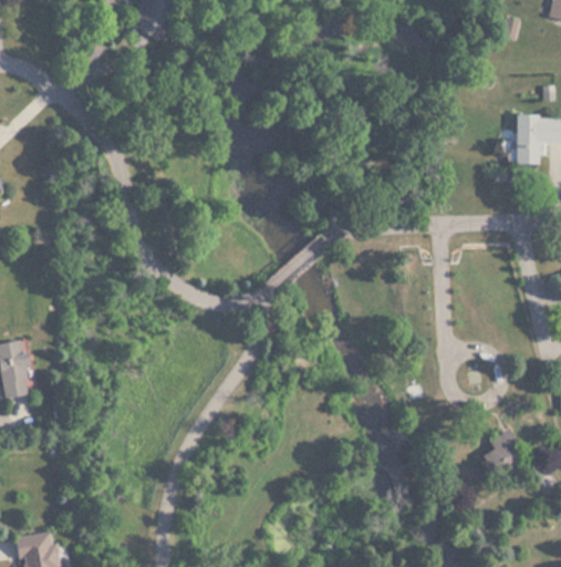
[(144,0),(136,33),(165,39),(173,0),(144,0)]
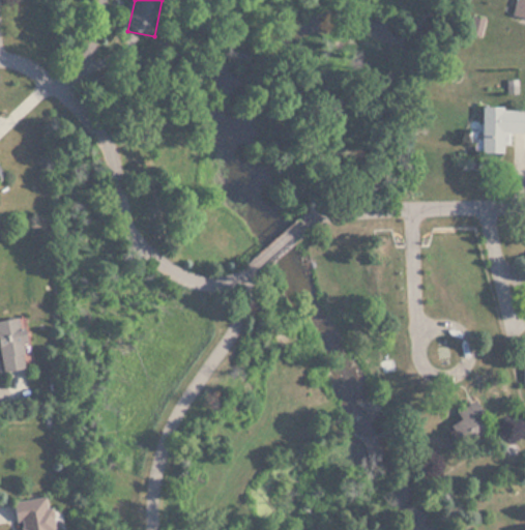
[(524,0),(519,0),(516,18),(524,19),(524,0)]
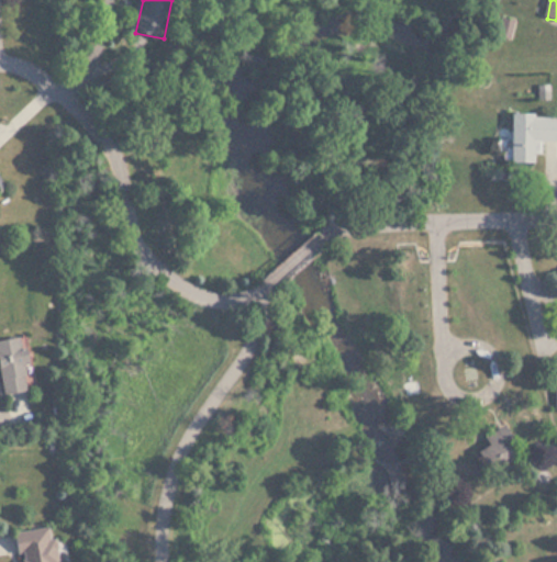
[(500,36),(513,38),(516,22),(503,19),(500,36)]
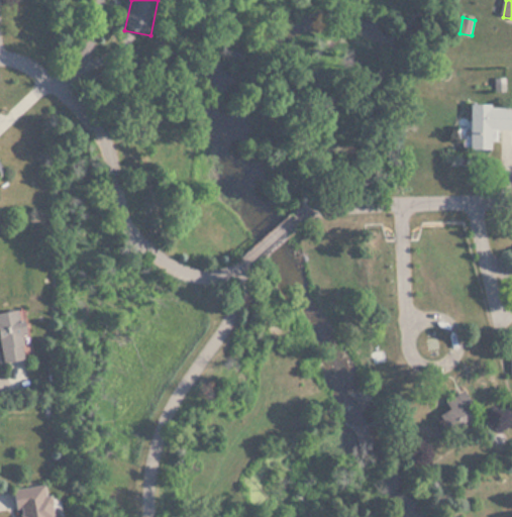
[(511,105),(473,105),(472,150),(493,150),(493,128),(511,128),(511,105)]
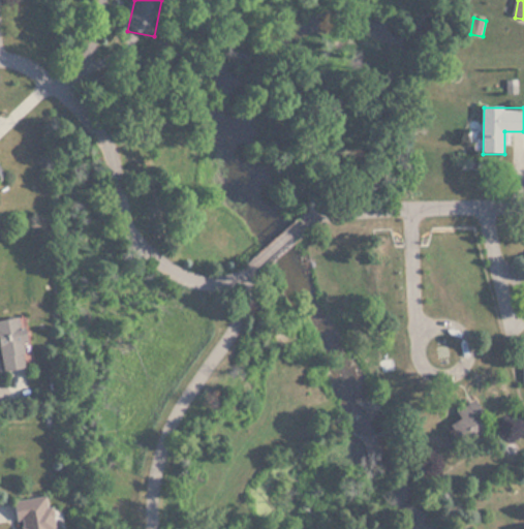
[(0,320),(0,349),(3,371),(29,367),(21,317),(0,320)]
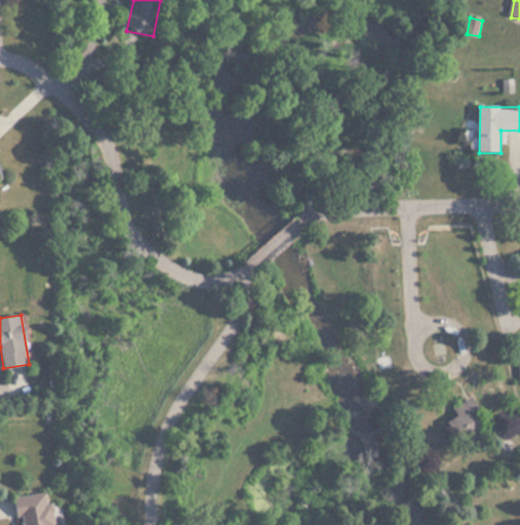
[(460,435),(482,434),(481,401),(458,402),(460,435)]
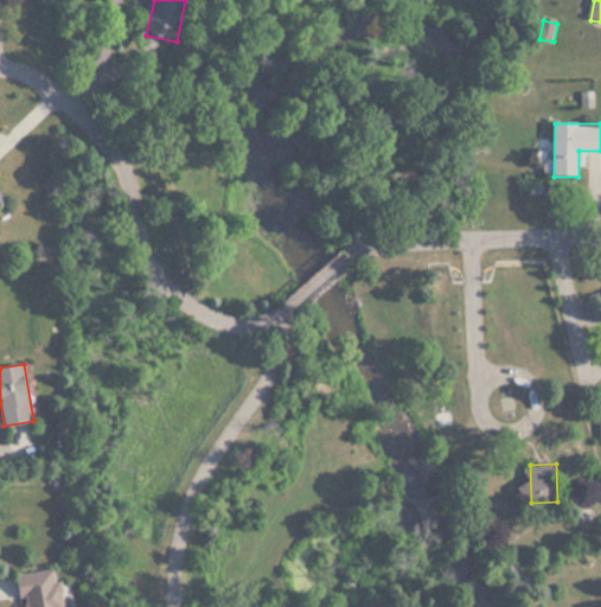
[(23,606),(64,606),(56,573),(17,583),(23,606)]
